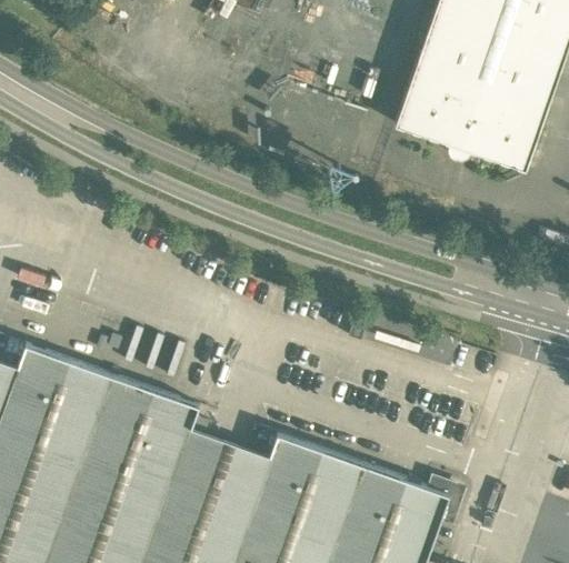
[(568,42),(568,0),(438,0),(395,128),(449,147),(469,154),(525,173),(568,42)]
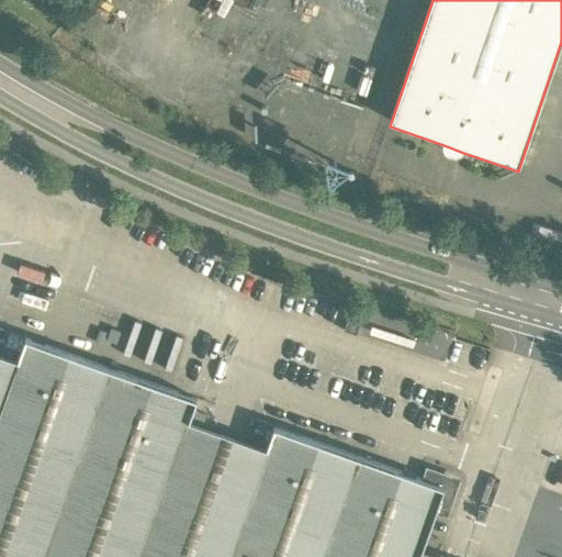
[(463,153),(444,145),(444,152),(446,156),(450,159),(456,159),(461,157),(463,153)]
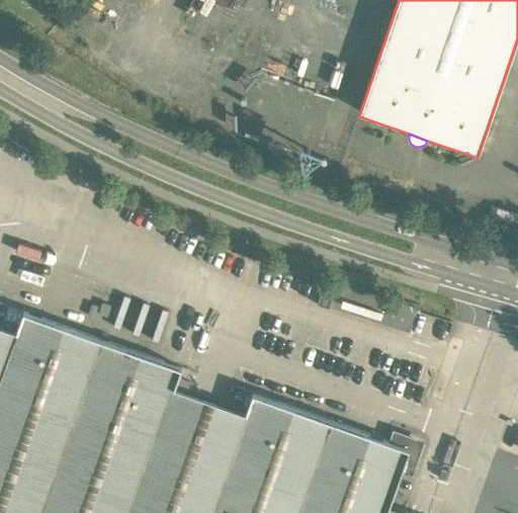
[(180,372),(22,316),(15,336),(0,379),(0,512),(130,512),(174,392),(180,372)]
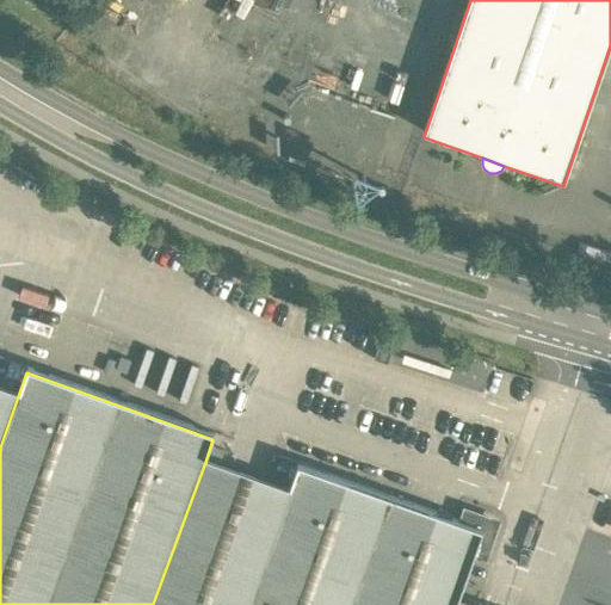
[(0,448),(18,396),(0,389),(0,448)]
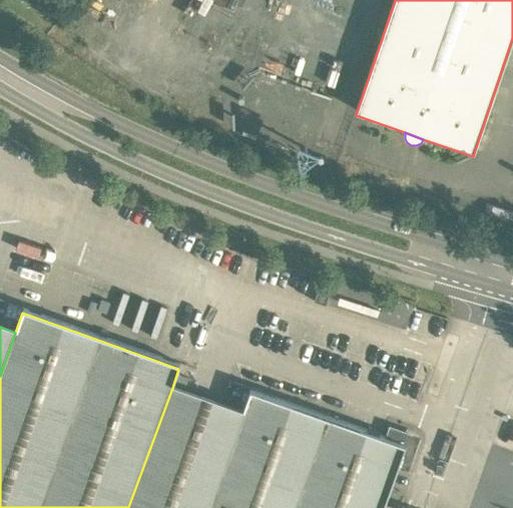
[(172,388),(128,507),(208,507),(210,502),(242,413),(172,388)]
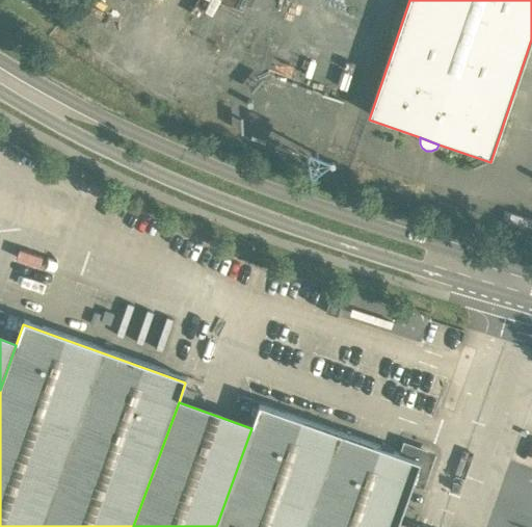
[(399,458),(259,409),(251,428),(218,521),(234,526),(397,526),(398,525),(411,486),(416,488),(422,484),(429,465),(426,457),(402,449),(399,458)]
